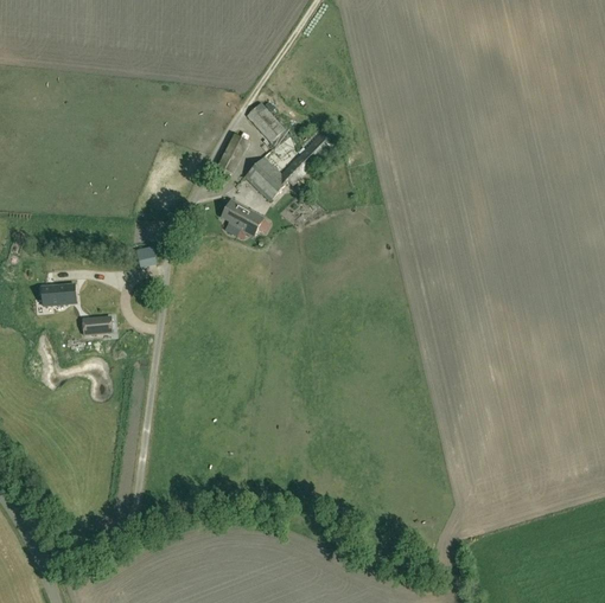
[(273,116),(260,101),(246,114),(269,141),(267,143),(272,148),(287,134),(284,129),(279,123),(285,120),(279,113),(273,116)]
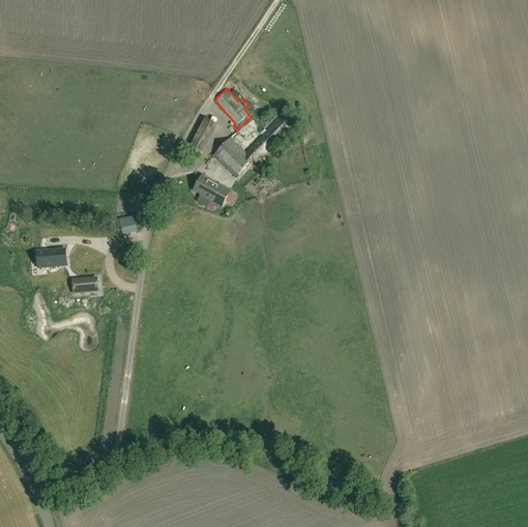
[(256,160),(291,123),(281,113),(245,150),(229,136),(213,152),(235,174),(252,156),(256,160)]
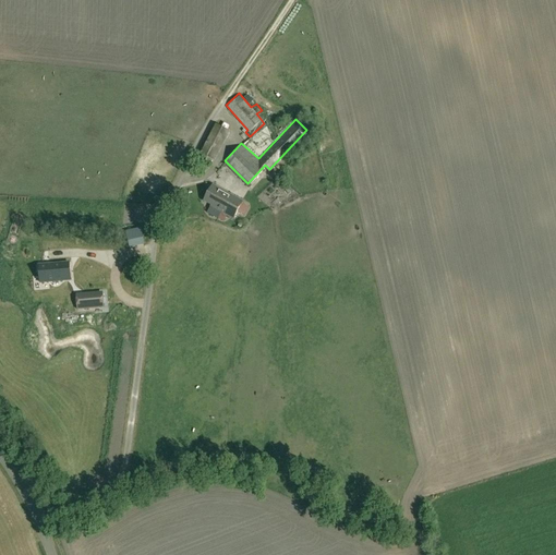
[(210,158),(200,152),(196,157),(208,163),(210,158)]
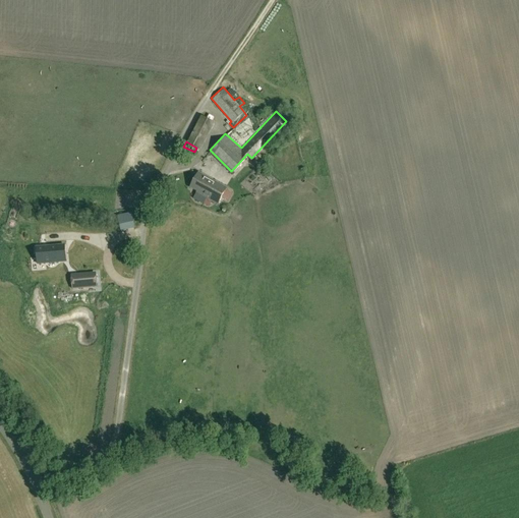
[(217,203),(225,186),(197,171),(189,184),(202,191),(200,193),(217,203)]
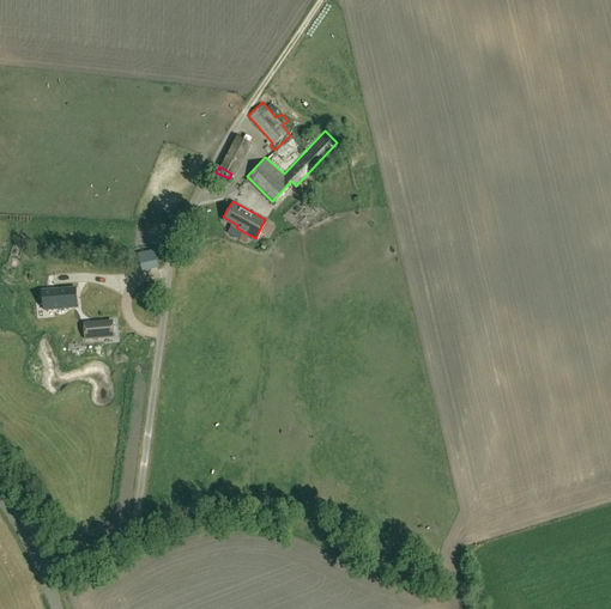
[(140,267),(156,263),(152,248),(137,251),(140,267)]
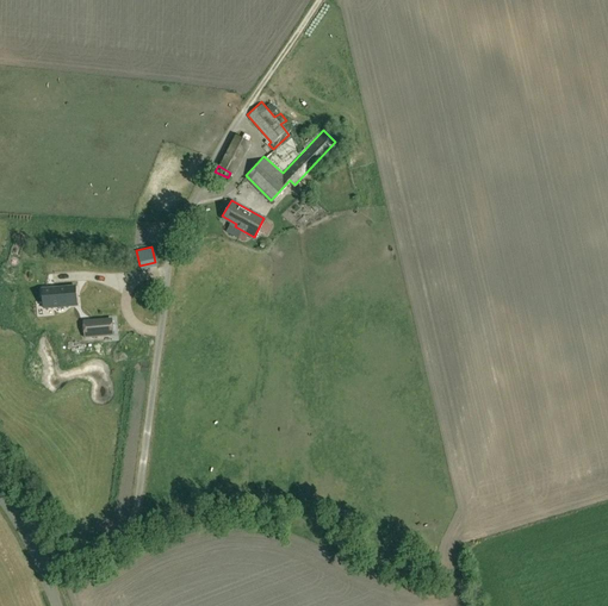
[(42,306),(67,304),(66,285),(39,287),(42,306)]
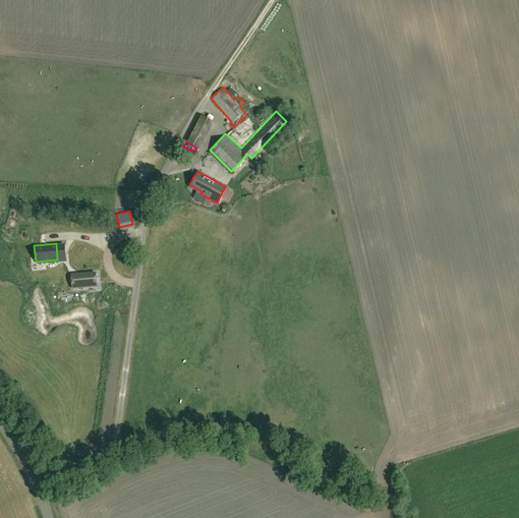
[(93,251),(83,252),(83,263),(93,262),(93,251)]
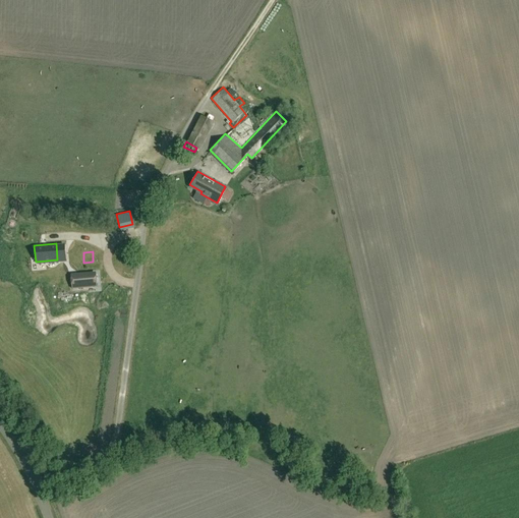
[(71,287),(96,285),(95,272),(70,275),(71,287)]
